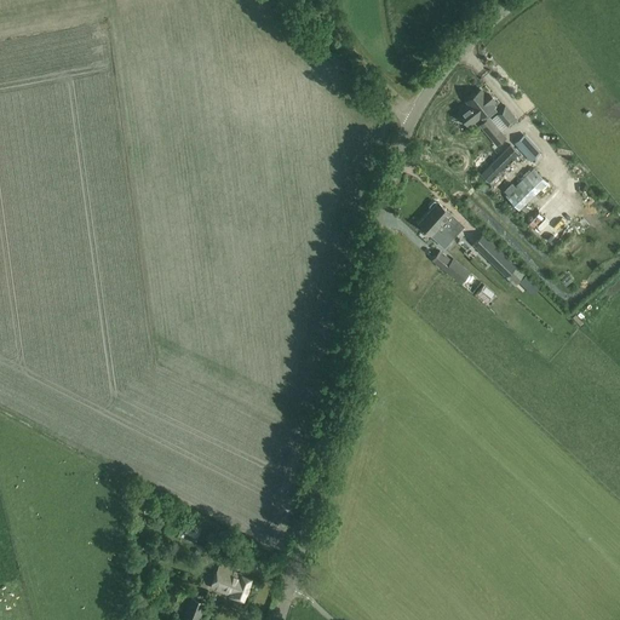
[(495,109),(493,105),(481,91),(468,102),(475,110),(474,112),(477,115),(478,115),(480,116),(486,110),(489,114),(495,109)]
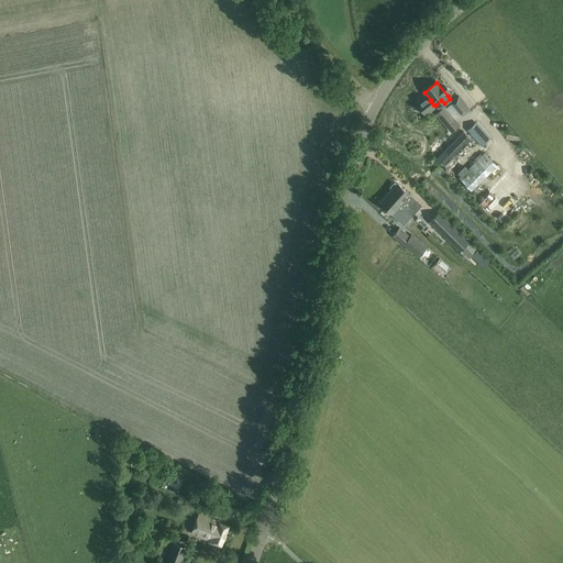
[(461,116),(468,109),(459,96),(451,102),(461,116)]
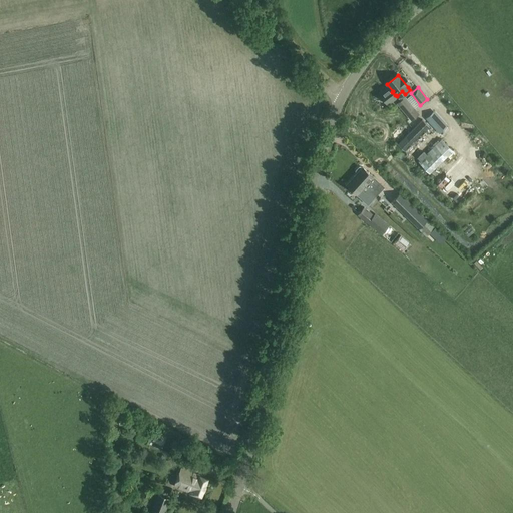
[(404,97),(397,103),(411,120),(418,114),(404,97)]
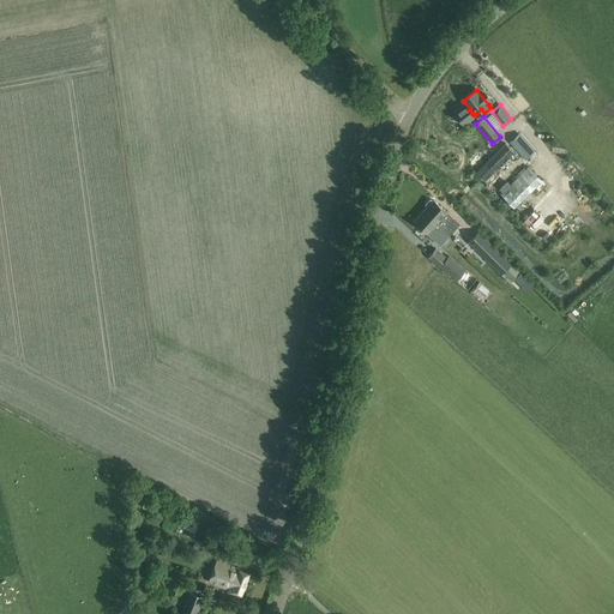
[(525,158),(534,150),(519,134),(511,143),(525,158)]
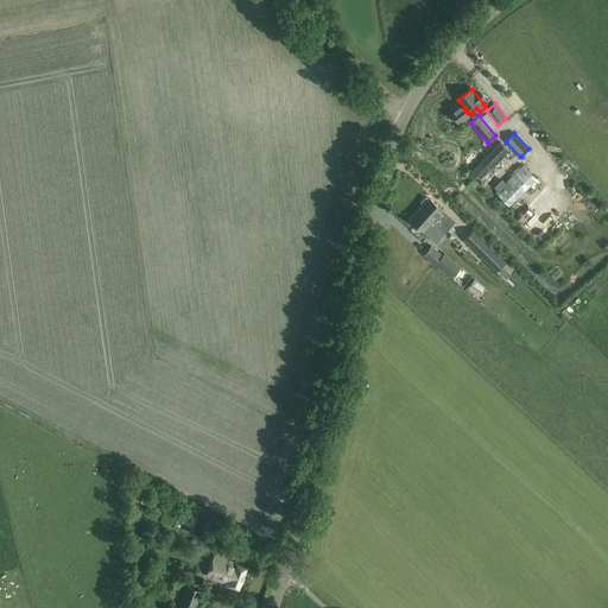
[(500,141),(472,171),(480,179),(510,151),(500,141)]
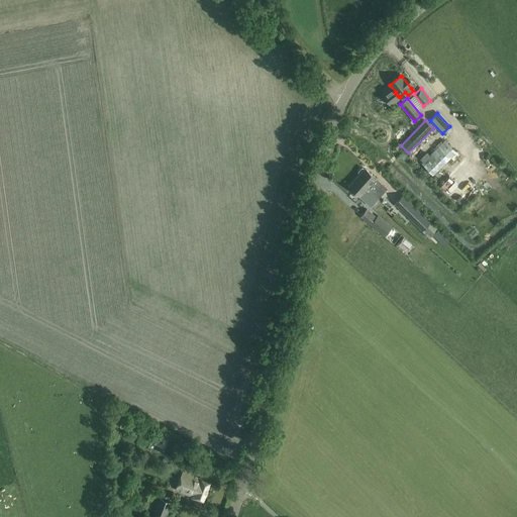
[(454,152),(443,142),(421,166),(432,176),(454,152)]
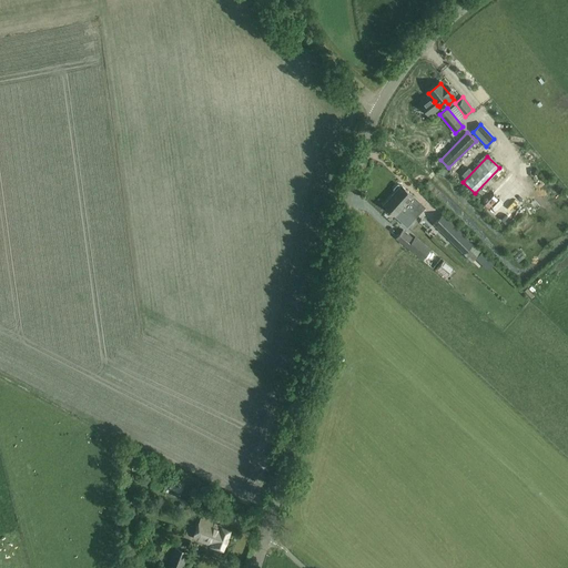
[(394,191),(406,203),(408,204),(405,208),(409,212),(409,213),(414,217),(424,206),(414,198),(401,185),(399,185),(397,185),(394,189),(394,191)]
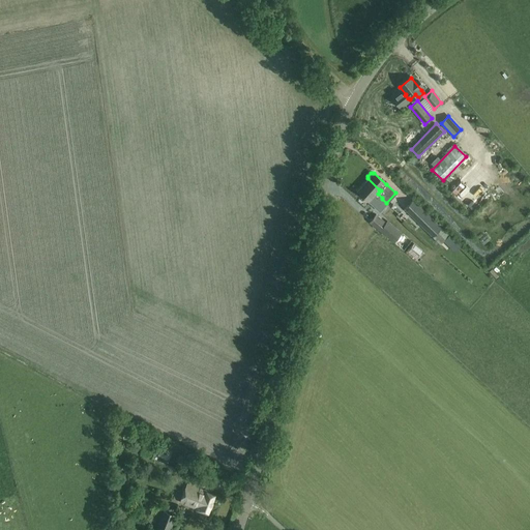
[(379,189),(367,178),(357,190),(369,201),(379,211),(386,203),(382,199),(382,198),(378,194),(381,190),(379,189)]
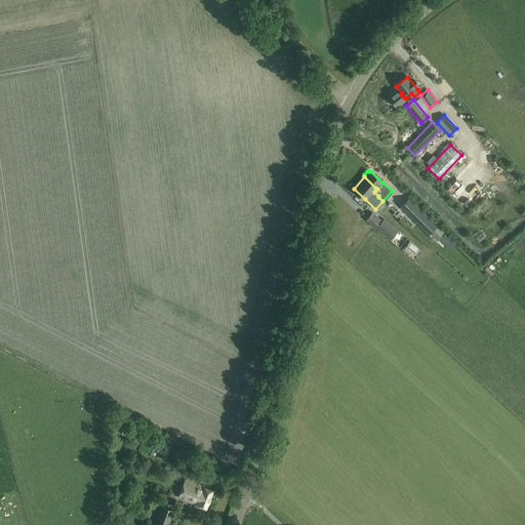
[(445,233),(437,226),(409,198),(401,207),(436,242),(445,233)]
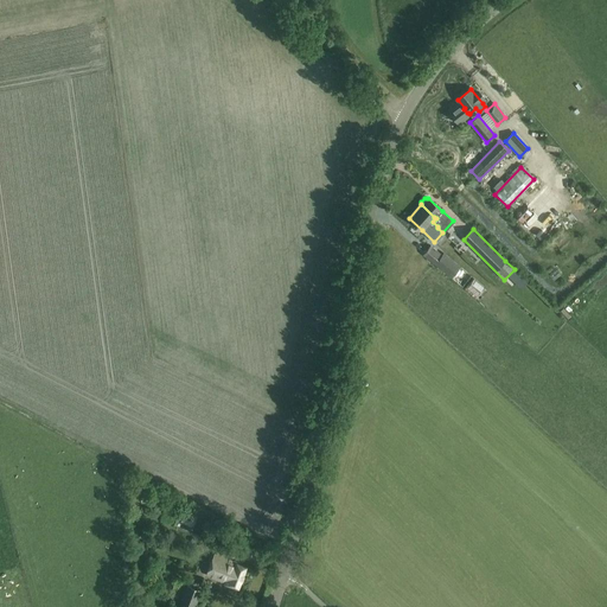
[(430,244),(422,255),(451,278),(460,266),(443,251),(442,254),(430,244)]
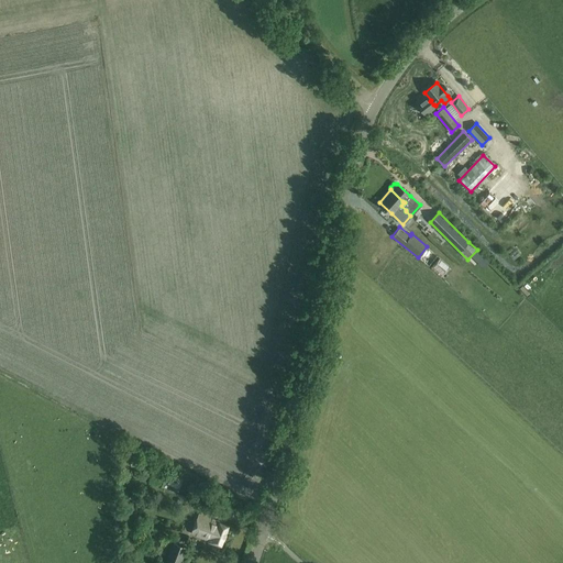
[(450,266),(439,257),(431,267),(441,276),(450,266)]
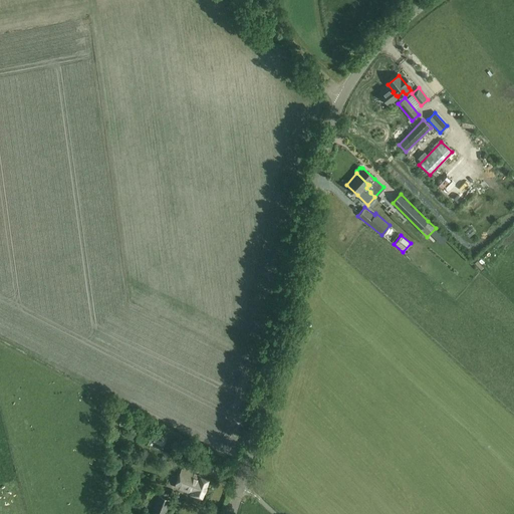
[(153,441),(163,445),(167,436),(157,432),(153,441)]
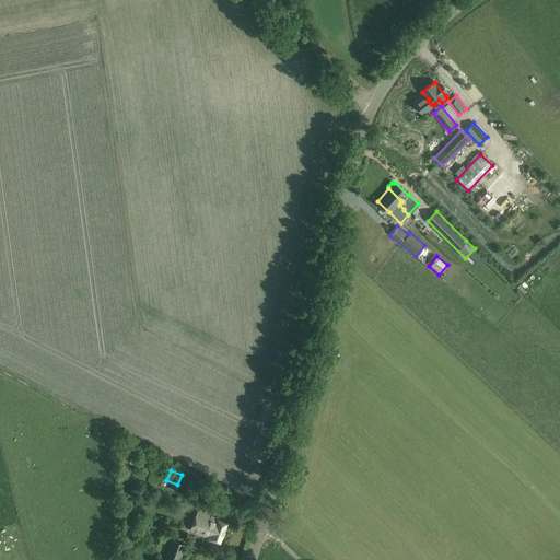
[(186,487),(193,490),(197,480),(190,477),(186,487)]
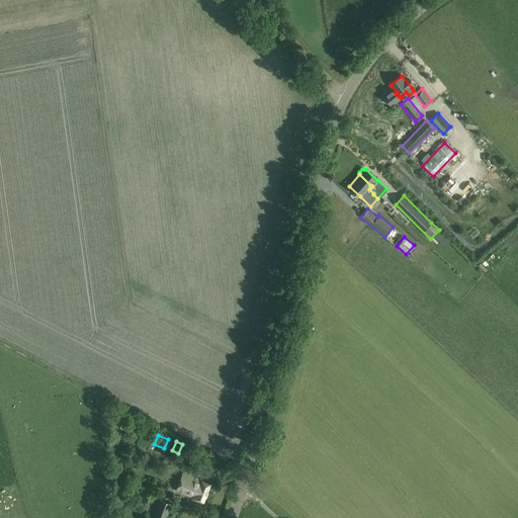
[(184,470),(193,472),(195,466),(186,464),(184,470)]
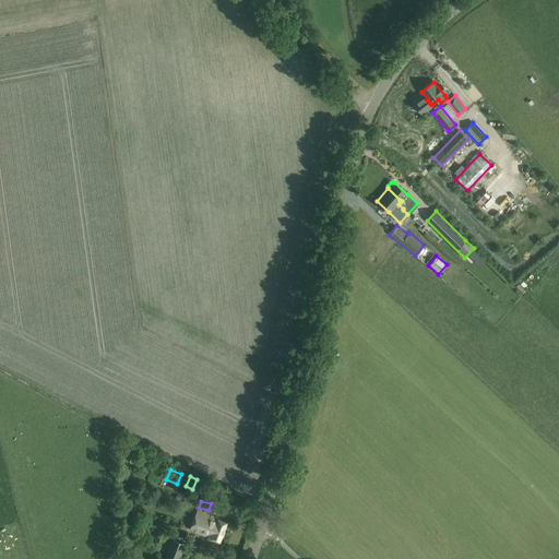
[(218,542),(226,521),(197,510),(190,528),(209,535),(207,537),(218,542)]
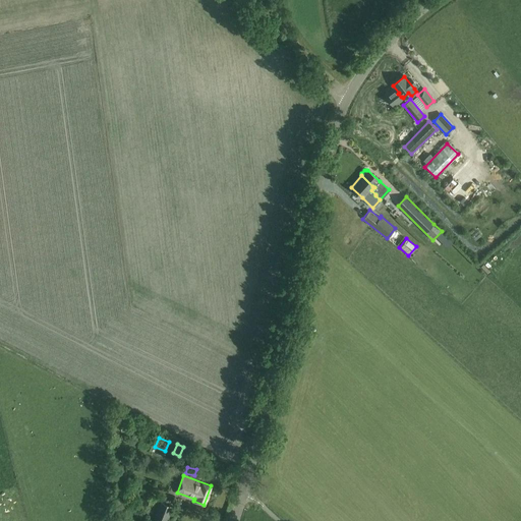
[(118,502),(112,505),(116,514),(122,512),(129,509),(124,496),(117,499),(118,502)]
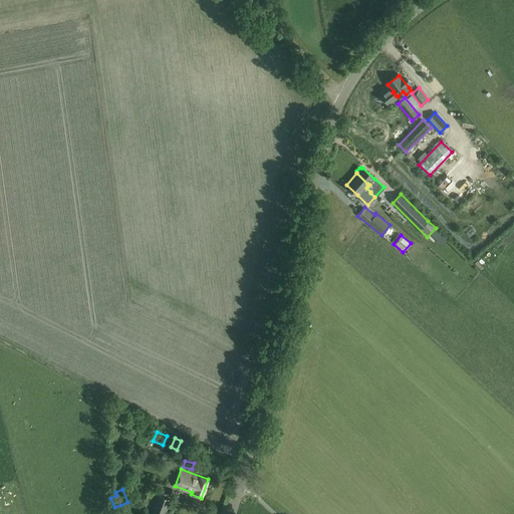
[(165,513),(171,500),(160,495),(152,513),(165,513)]
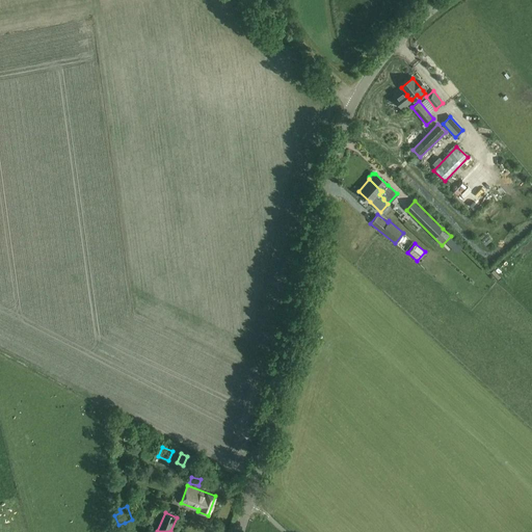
All buildings are outlined.
